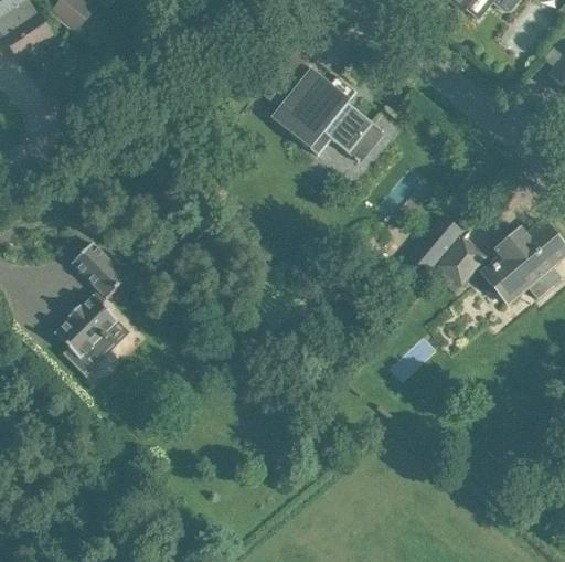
[(0,16),(0,30),(6,39),(18,57),(52,34),(29,0),(24,0),(0,16)]
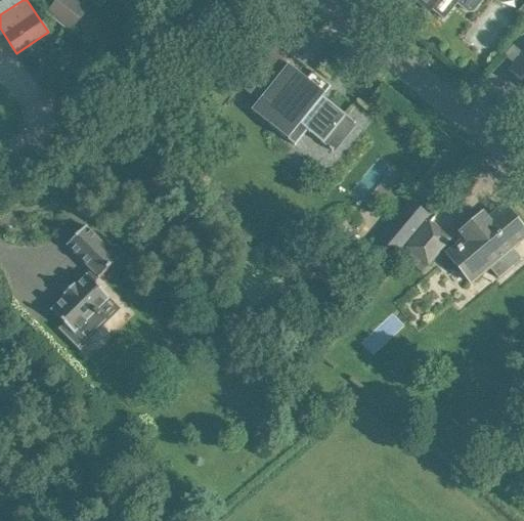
[(56,0),(49,9),(53,13),(70,27),(85,7),(76,0),(56,0)]
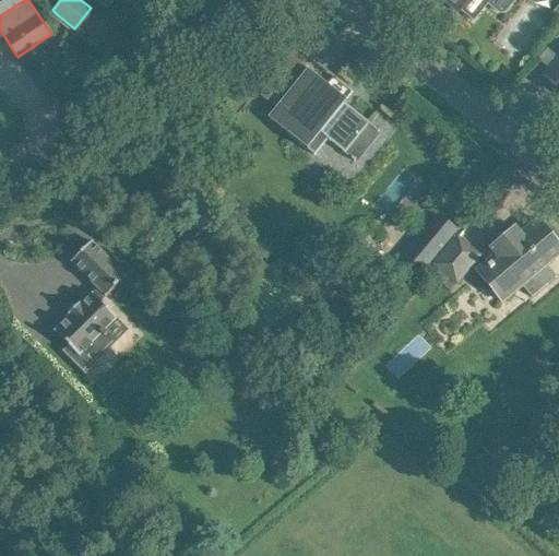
[(439,0),(447,0),(456,8),(463,0),(487,0),(487,1),(499,11),(504,10),(512,0),(439,0)]
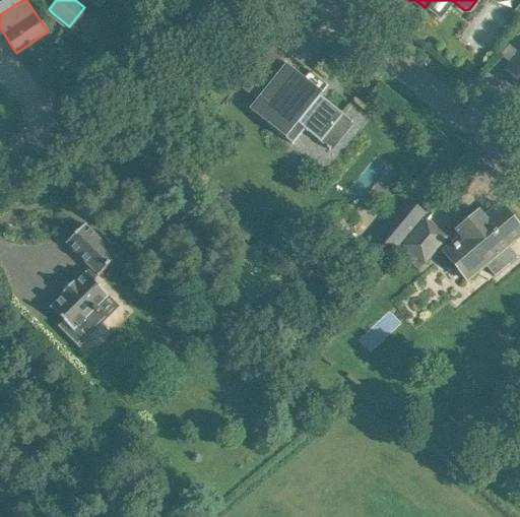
[(519,28),(513,37),(500,53),(510,61),(504,67),(517,77),(518,76),(519,78),(519,28)]
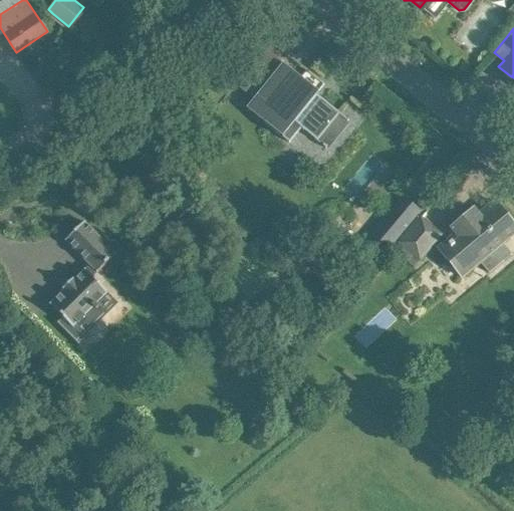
[(246,105),(263,119),(288,140),(300,124),(316,139),(337,111),(346,119),(347,117),(315,92),(309,86),(317,77),(306,68),(300,75),(284,62),(271,77),(252,62),(264,46),(263,45),(230,86),(231,87),(235,82),(253,96),(246,105)]
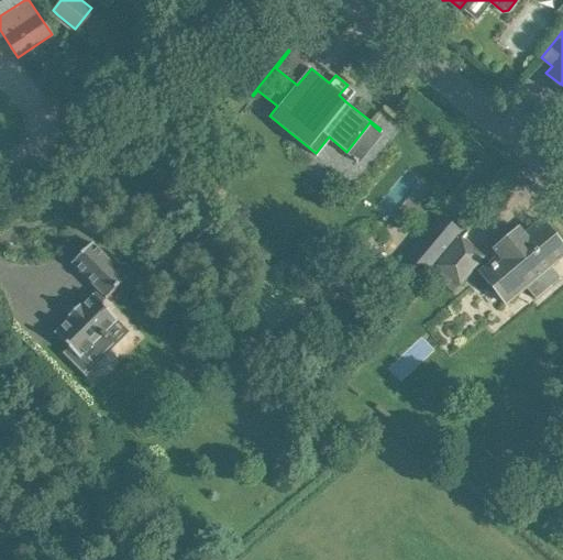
[(440,213),(403,260),(422,276),(461,231),(440,213)]
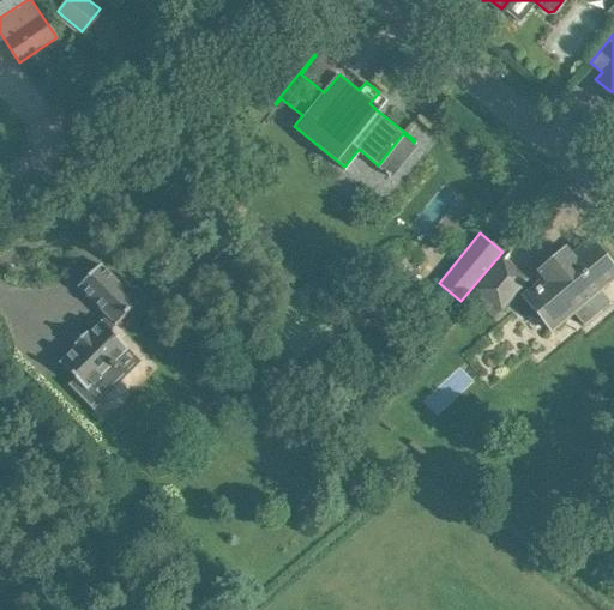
[(565,246),(547,261),(539,269),(545,276),(522,294),(551,327),(572,309),(583,324),(611,301),(600,288),(613,275),(613,266),(590,237),(571,254),(565,246)]
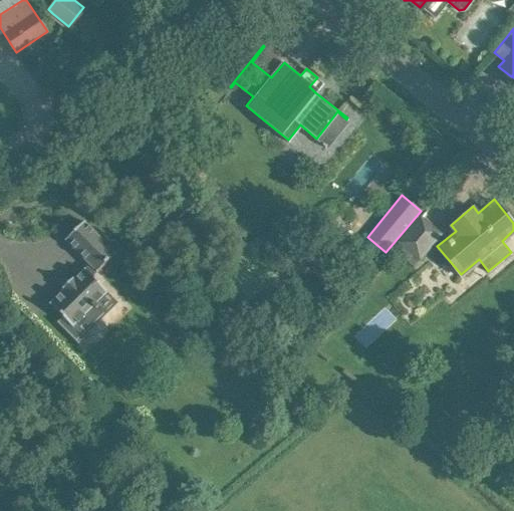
[(410,251),(418,258),(439,232),(420,217),(393,251),(403,260),(410,251)]
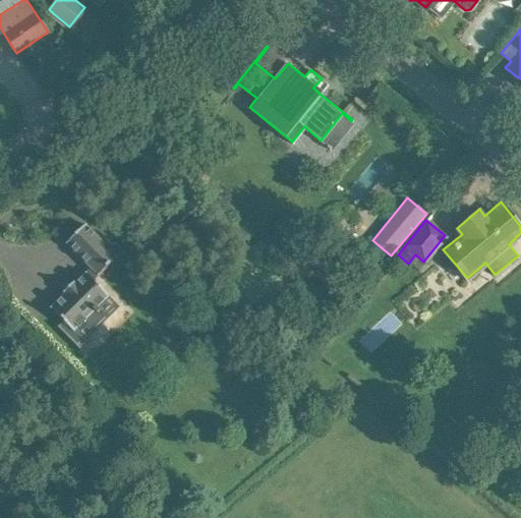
[(72,280),(70,282),(65,288),(63,290),(65,292),(51,305),(50,306),(63,321),(59,325),(58,324),(57,325),(79,347),(80,346),(79,345),(76,342),(103,315),(99,311),(101,310),(96,306),(108,294),(108,295),(109,294),(93,278),(97,274),(98,274),(117,254),(116,253),(85,224),(85,223),(84,222),(65,241),(66,242),(67,242),(91,267),(87,271),(85,271),(84,272),(74,282),(72,280)]
